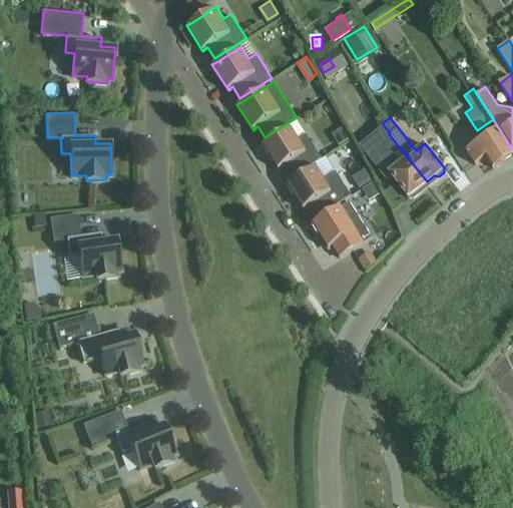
[(342,125),(333,131),(339,141),(349,135),(342,125)]
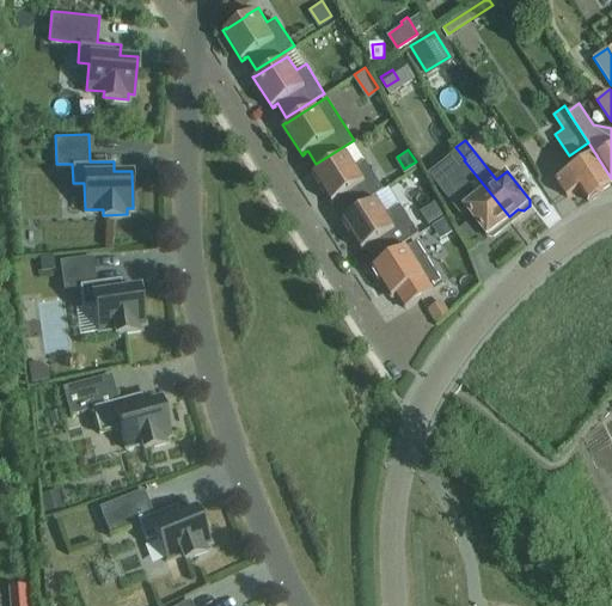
[(316,170),(312,171),(332,202),(335,201),(334,200),(337,197),(338,200),(347,212),(375,194),(384,188),(366,158),(356,165),(348,151),(316,170)]
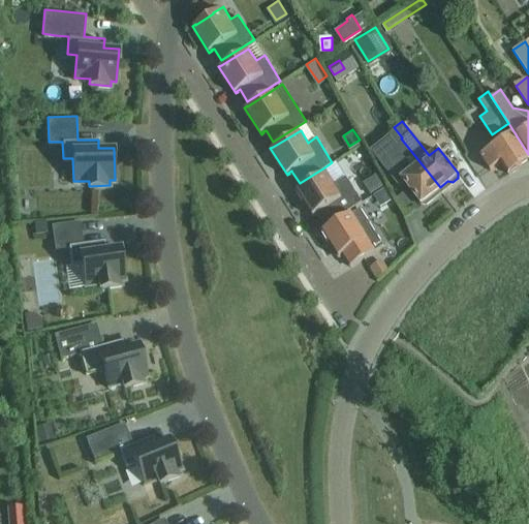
[(528,156),(528,154),(514,131),(481,153),(491,166),(501,160),(508,171),(528,156)]
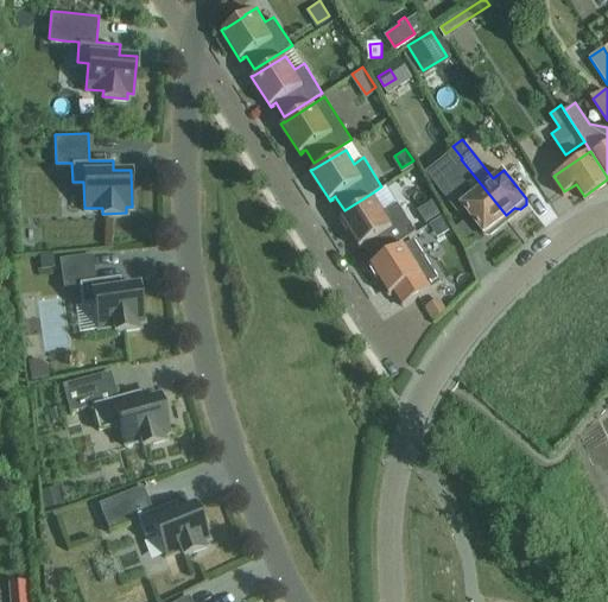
[(453,166),(435,179),(457,208),(462,203),(485,232),(491,232),(498,227),(499,221),(506,215),(461,159),(453,166)]
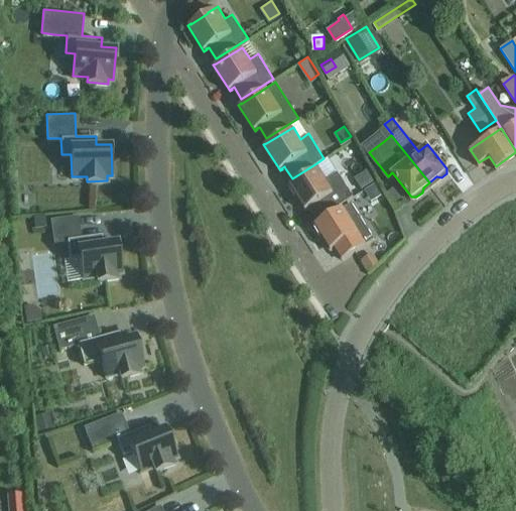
[(291,182),(289,184),(305,211),(307,209),(307,208),(309,207),(317,218),(353,196),(338,170),(326,178),(318,166),(302,176),(291,183),(291,182)]
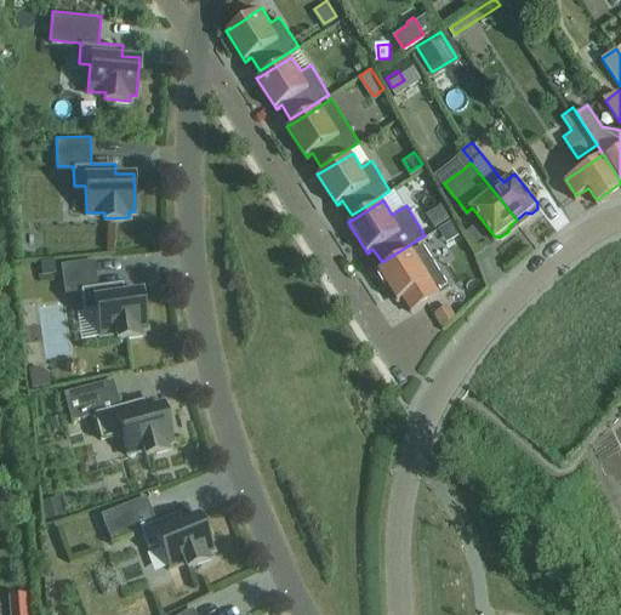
[(443,201),(427,211),(436,225),(451,215),(443,201)]
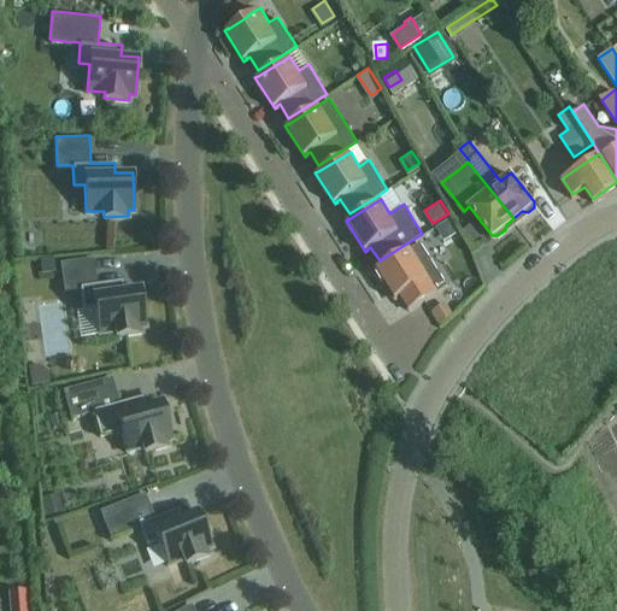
[(378,266),(376,268),(395,299),(398,298),(398,297),(400,294),(410,309),(448,285),(421,241),(380,266),(378,266)]
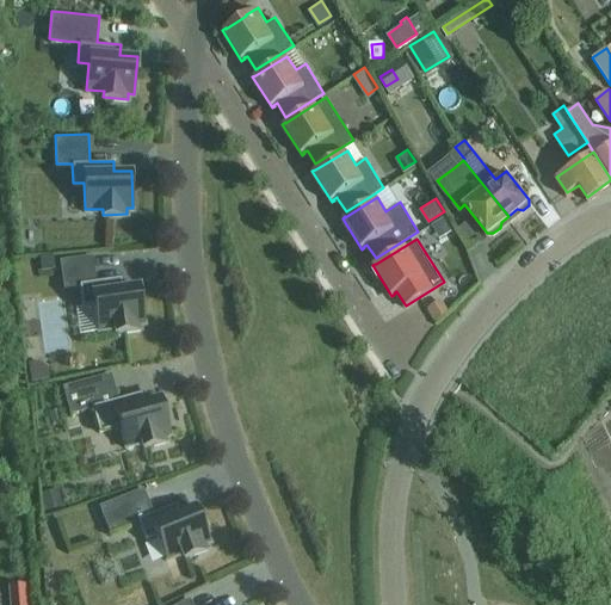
[(55,265),(53,251),(39,253),(42,266),(55,265)]
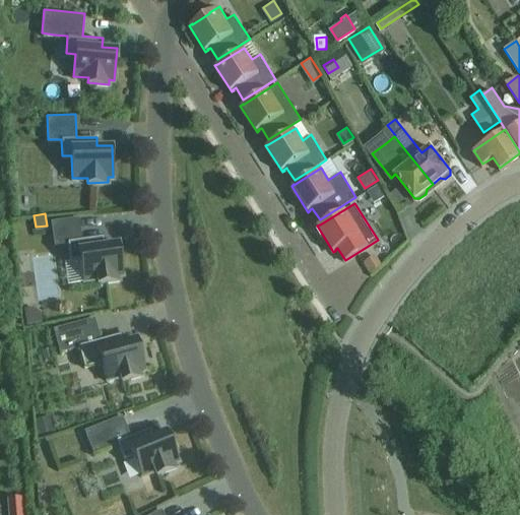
[(78,215),(51,219),(54,244),(68,242),(70,259),(80,257),(83,279),(98,277),(99,282),(119,279),(119,274),(123,273),(119,242),(103,244),(102,236),(82,239),(78,215)]
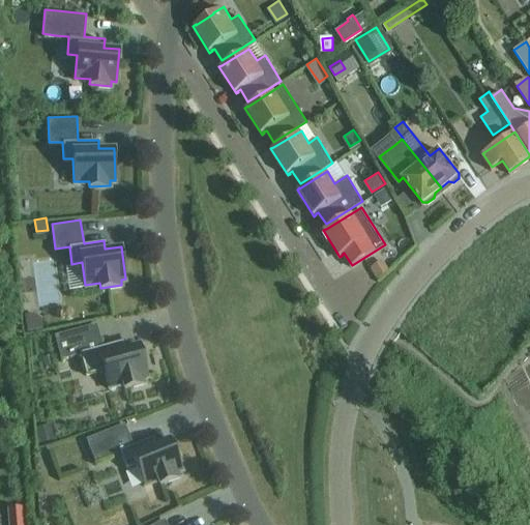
[(34,255),(41,299),(63,295),(56,251),(34,255)]
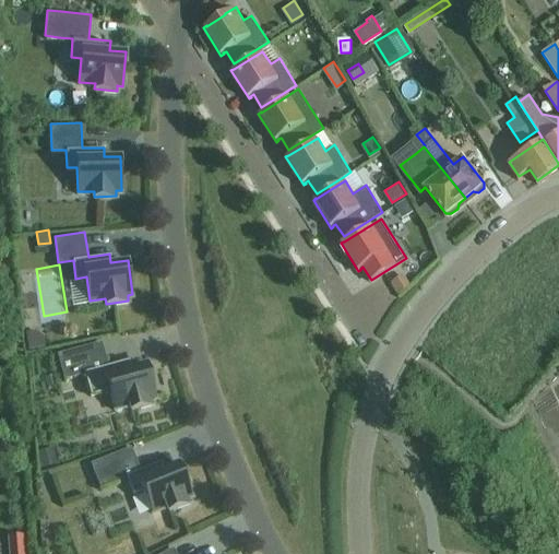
[(392,278),(399,290),(411,282),(404,270),(392,278)]
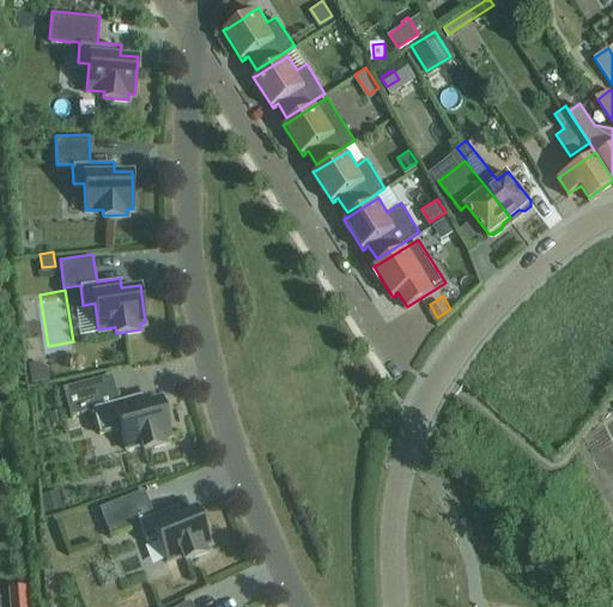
[(38,362),(29,363),(31,381),(49,378),(48,368),(38,362)]
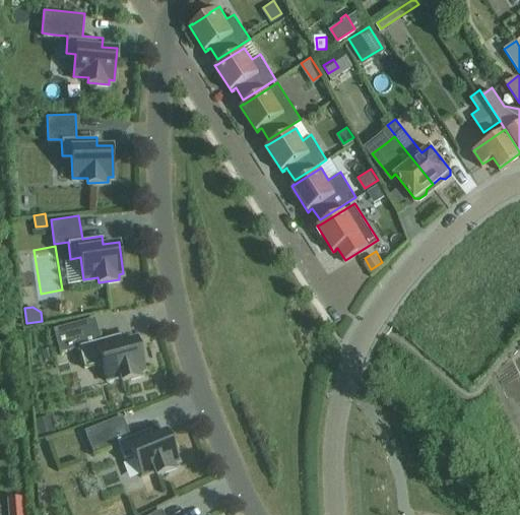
[(84,366),(102,362),(106,379),(121,375),(122,380),(142,374),(141,370),(145,368),(137,337),(122,341),(120,333),(100,338),(94,316),(53,327),(59,350),(78,345),(84,366)]
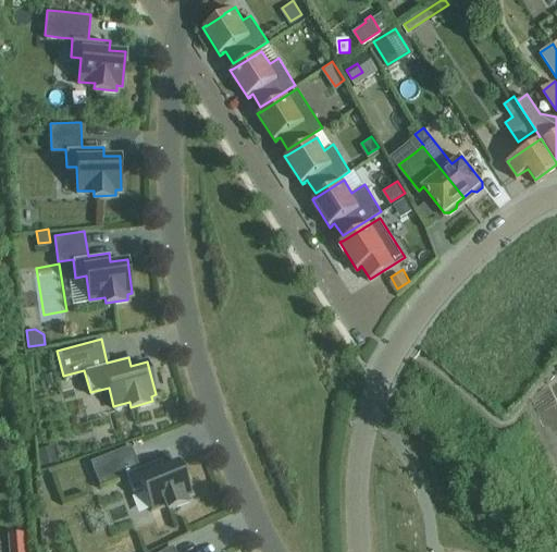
[(40,464),(58,458),(52,443),(35,449),(40,464)]
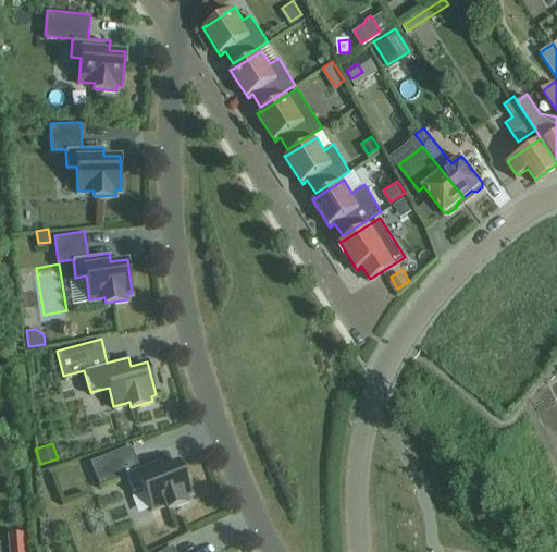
[(139,466),(131,443),(89,460),(99,485),(112,479),(125,474),(133,490),(143,487),(151,508),(166,503),(168,507),(188,499),(187,494),(192,492),(178,461),(163,467),(160,458),(139,466)]
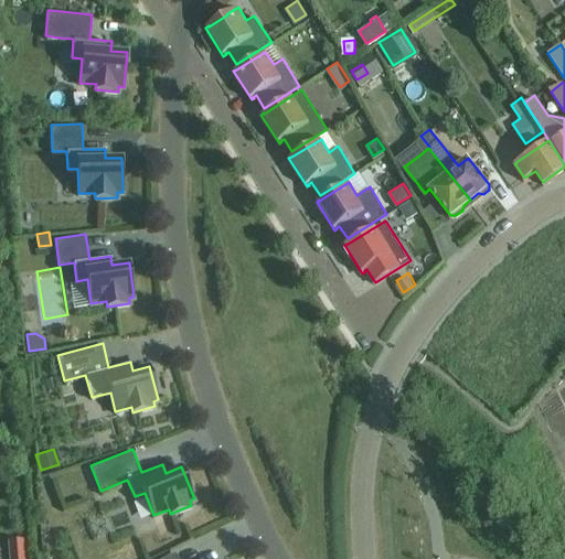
[(24,558),(22,537),(8,538),(9,558),(24,558)]
